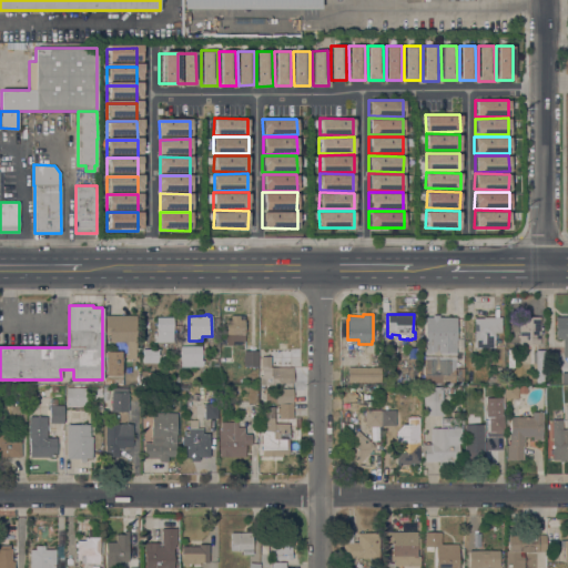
[(135,315),(137,358),(127,359),(127,343),(122,343),(122,342),(118,342),(118,343),(115,343),(115,342),(109,342),(109,334),(105,334),(105,315),(135,315)]
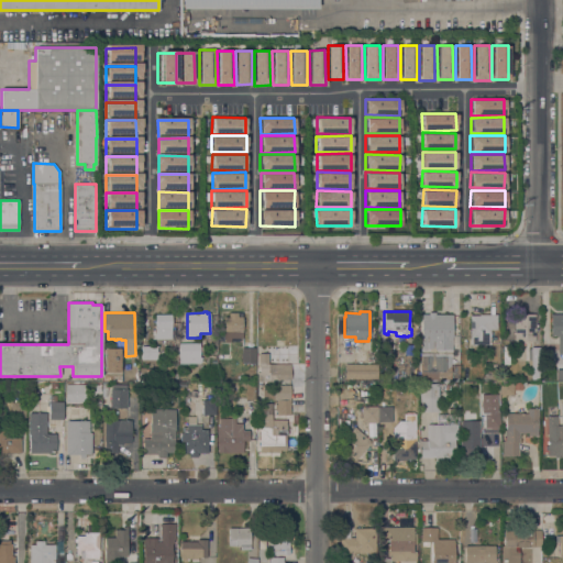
[(172,339),(155,339),(155,315),(161,315),(161,312),(164,312),(164,315),(172,315),(172,339)]
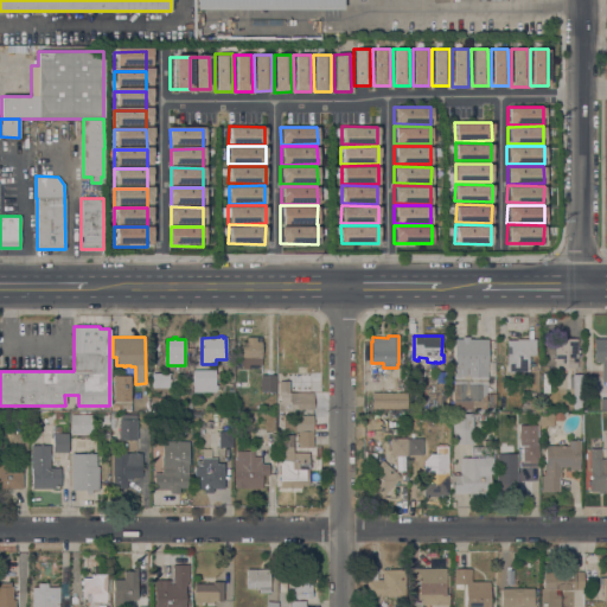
[(261,364),(248,364),(248,369),(241,369),(241,342),(247,342),(247,337),(256,337),(256,342),(261,342),(261,364)]
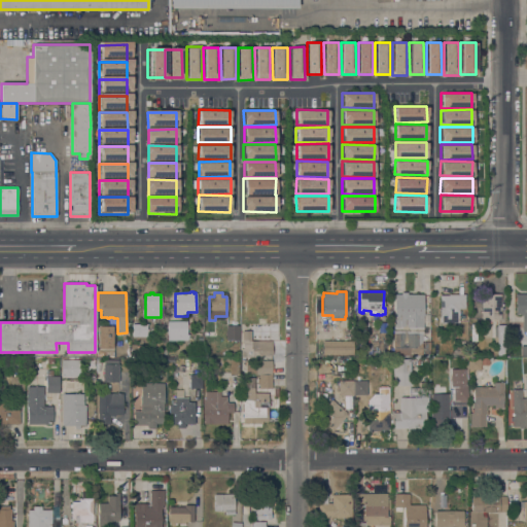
[(423,294),(423,326),(416,326),(416,334),(422,334),(422,356),(393,356),(393,334),(394,334),(394,293),(401,293),(401,292),(406,292),(406,294),(423,294)]
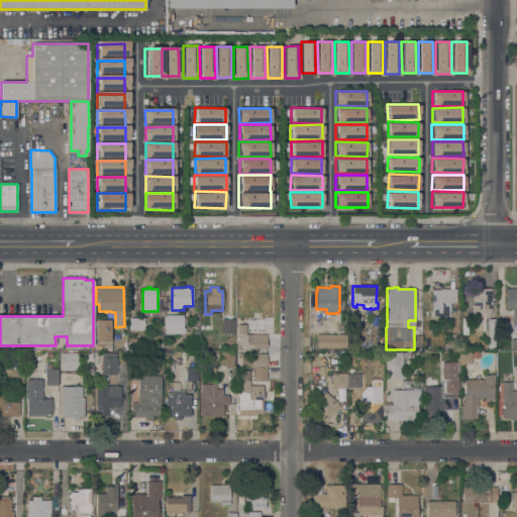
[(492,313),(472,313),(472,288),(492,288),(492,313)]
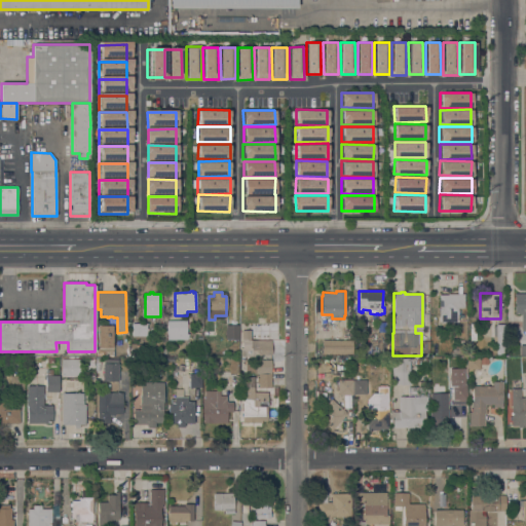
[(524,313),(515,313),(515,293),(525,293),(525,330),(524,330),(524,317),(524,313)]
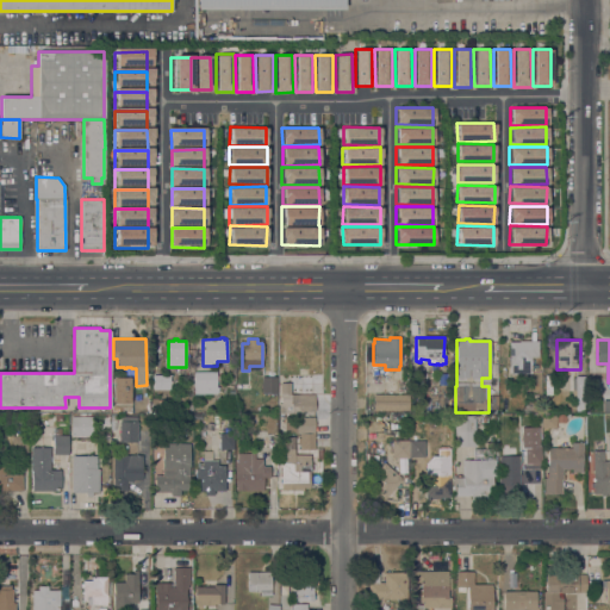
[(509,342),(520,342),(520,341),(539,341),(539,358),(531,358),(531,373),(509,373),(509,342)]
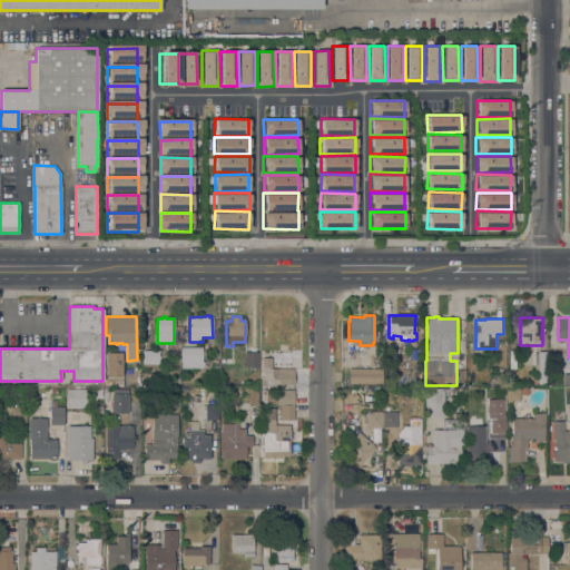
[(182,367),(182,347),(203,347),(203,362),(204,362),(203,367),(182,367)]
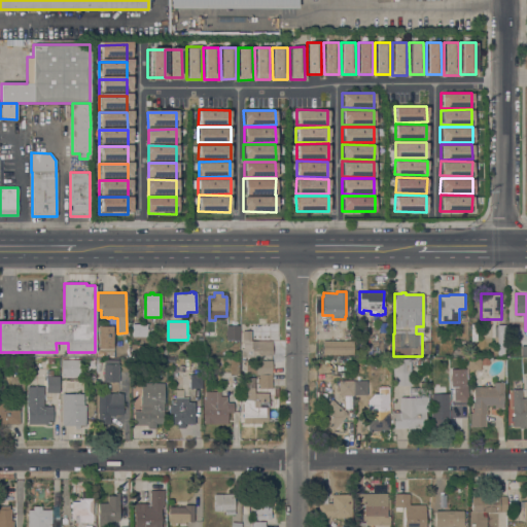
[(147,324),(147,337),(133,337),(133,324),(147,324)]
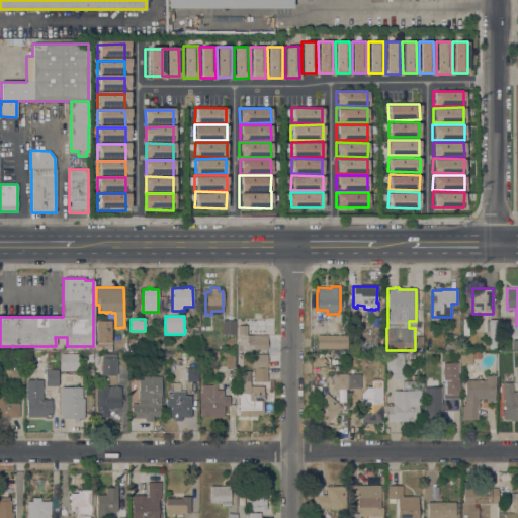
[(497,319),(497,343),(496,343),(496,348),(494,348),(494,351),(491,351),(491,349),(490,349),(489,331),(486,331),(486,321),(489,321),(489,319),(497,319)]
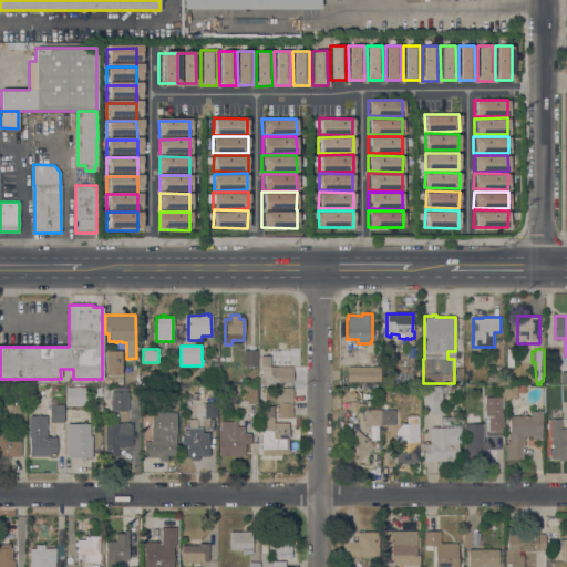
[(257,366),(244,366),(244,350),(257,350),(257,366)]
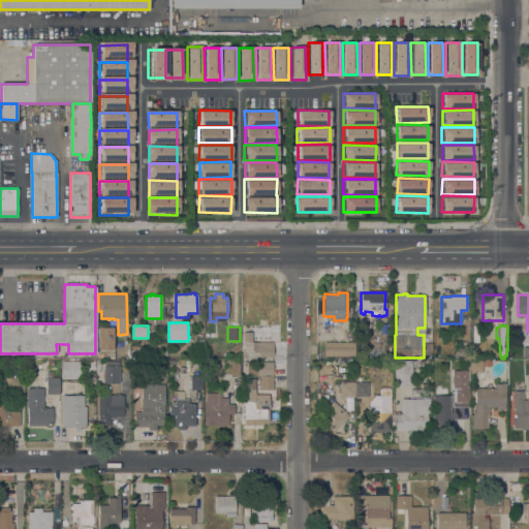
[(257,356),(257,359),(248,359),(248,358),(242,358),(242,349),(248,349),(247,343),(243,343),(243,332),(252,332),(252,342),(273,342),(273,356),(257,356)]
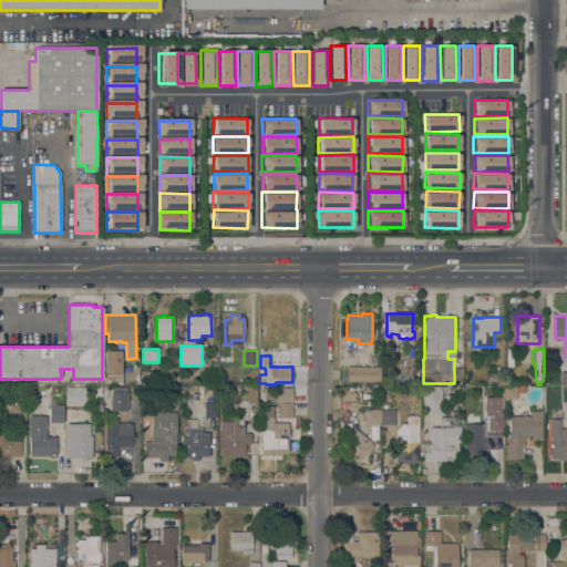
[(348,381),(348,367),(357,367),(357,366),(361,366),(361,367),(380,367),(380,382),(348,381)]
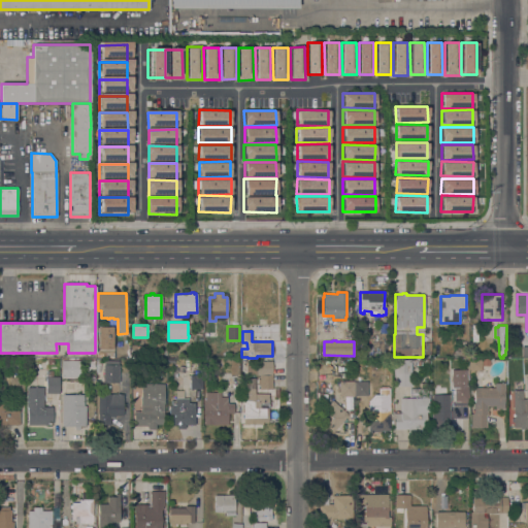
[(186,358),(201,358),(201,367),(186,368),(186,358)]
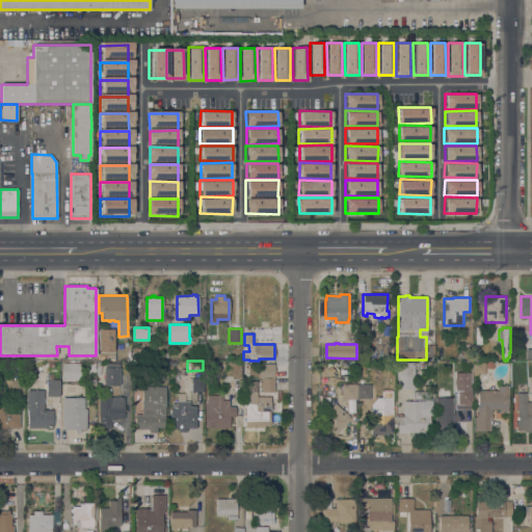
[(473,373),(473,361),(485,361),(485,373),(473,373)]
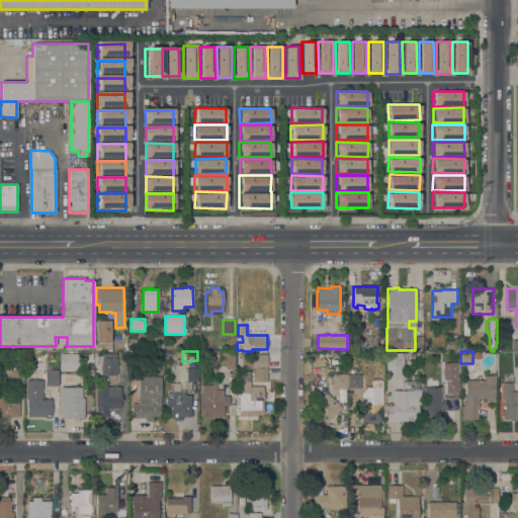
[(79,353),(78,370),(60,370),(61,353),(79,353)]
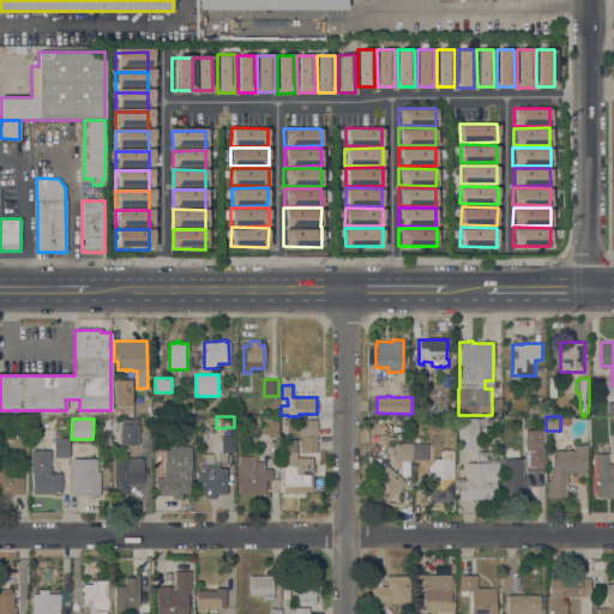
[(120,423),(121,423),(121,419),(138,419),(138,425),(138,445),(120,445),(120,423)]
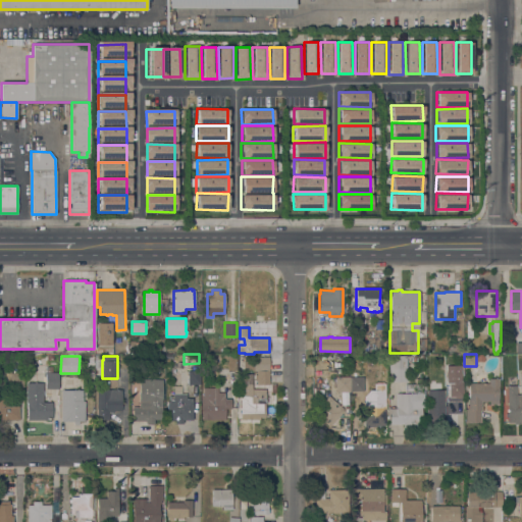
[(389,356),(407,356),(407,369),(408,369),(408,381),(389,381),(389,356)]
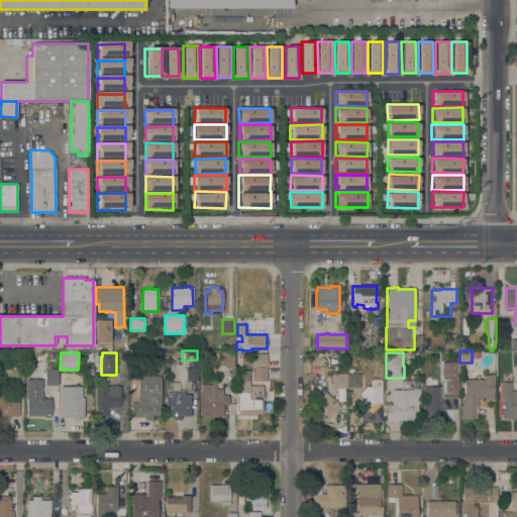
[(254,367),(241,367),(241,355),(250,355),(250,353),(267,353),(267,381),(254,381),(254,367)]
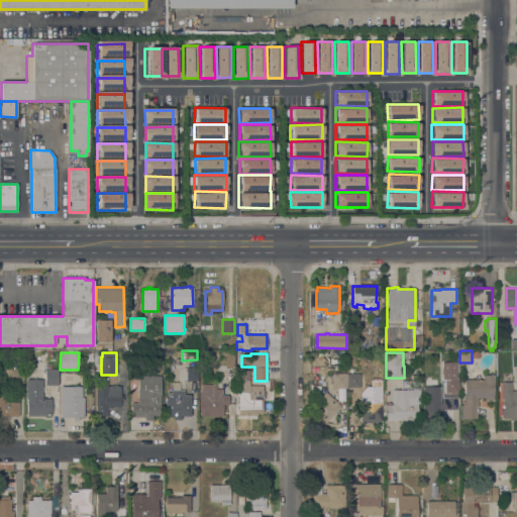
[(186,360),(189,360),(189,362),(198,362),(199,381),(186,381),(186,368),(186,360)]
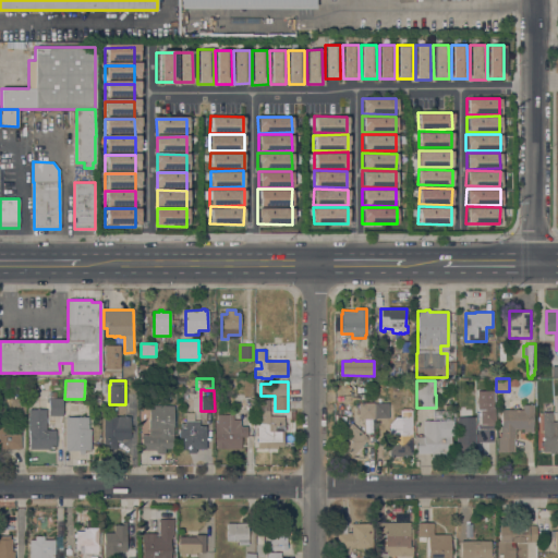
[(552,422),(556,422),(556,411),(554,411),(554,407),(556,407),(556,395),(557,395),(557,453),(549,453),(549,452),(548,452),(548,453),(546,453),(546,452),(543,452),(542,412),(552,412),(552,422)]
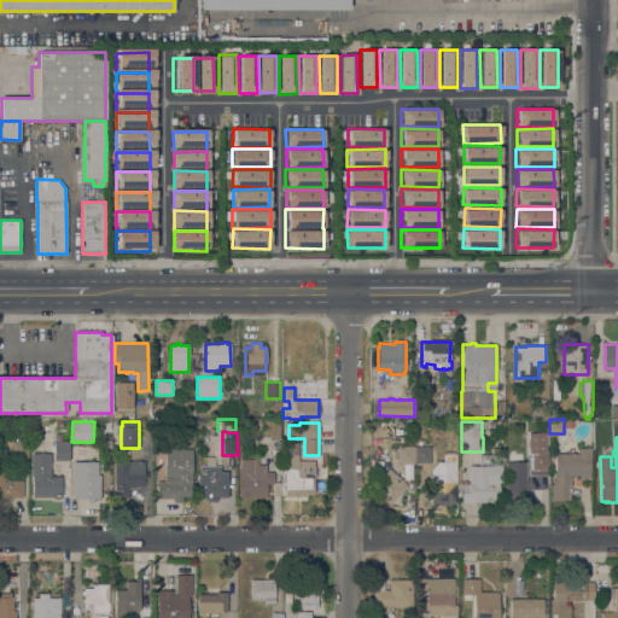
[(70,441),(69,460),(54,460),(54,441),(70,441)]
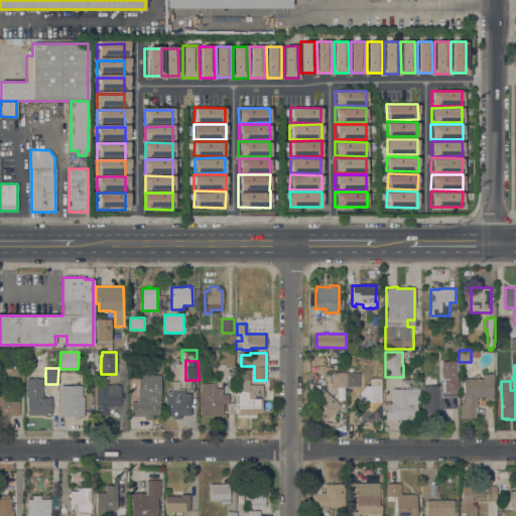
[(10,369),(23,369),(23,383),(10,383),(10,369)]
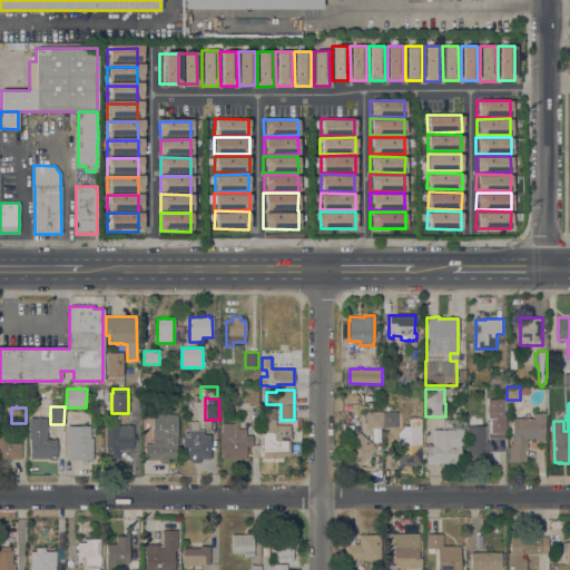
[(290,455),(288,455),(288,457),(284,457),(284,458),(285,458),(285,463),(268,463),(268,459),(263,459),(264,408),(275,408),(275,425),(291,425),(290,455)]
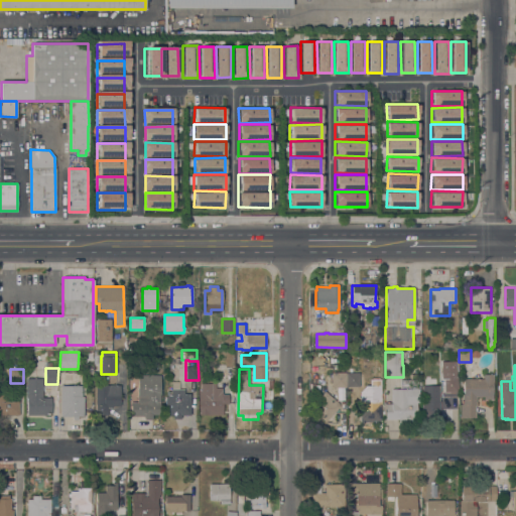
[(332,372),(345,372),(347,373),(346,387),(345,388),(332,387),(332,372)]
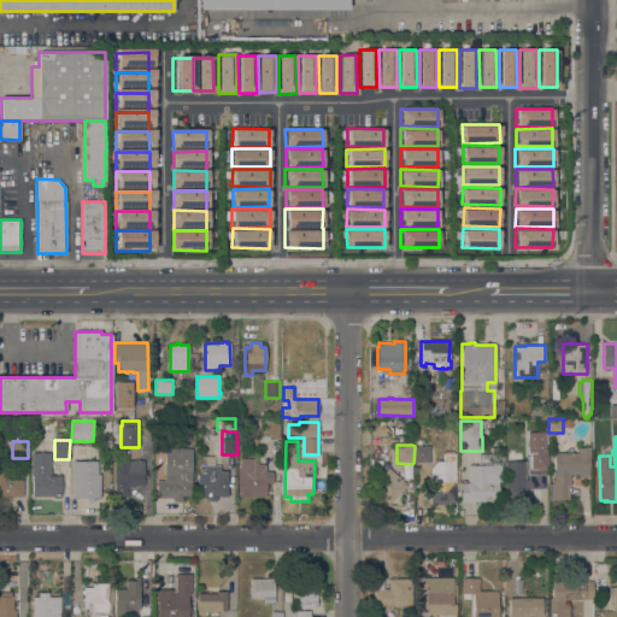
[(430,463),(415,463),(415,446),(429,446),(430,463)]
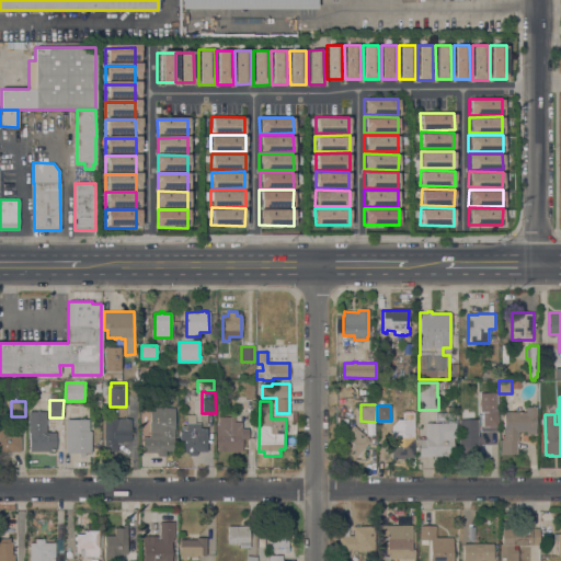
[(536,407),(537,415),(535,415),(536,434),(526,435),(526,431),(517,431),(517,441),(516,441),(517,454),(501,455),(500,439),(502,439),(501,435),(503,435),(503,427),(504,427),(504,412),(525,411),(525,407),(536,407)]
